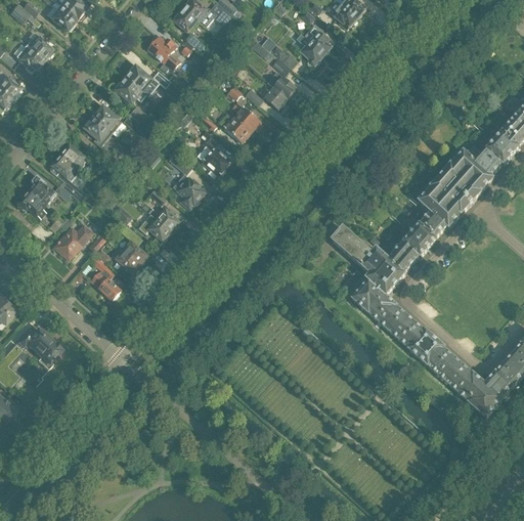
[(44,0),(53,7),(47,14),(50,17),(51,18),(68,32),(77,19),(61,6),(54,0),(44,0)]
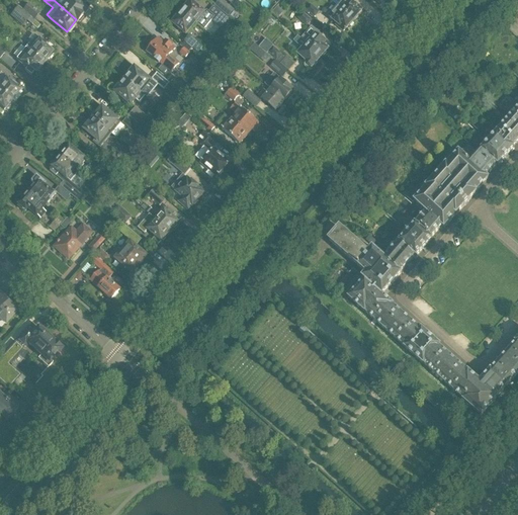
[(54,0),(61,6),(76,19),(77,19),(78,18),(79,19),(83,15),(82,13),(86,8),(77,1),(76,0),(54,0)]
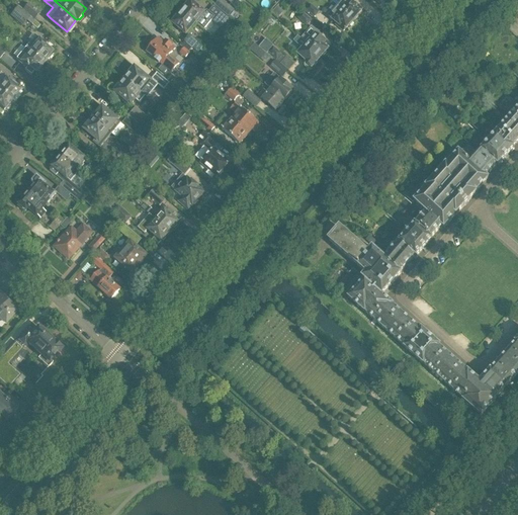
[(183,8),(182,9),(196,21),(203,26),(211,17),(214,13),(208,9),(206,7),(204,9),(203,8),(196,3),(192,0),(190,0),(187,3),(185,3),(183,6),(183,8)]
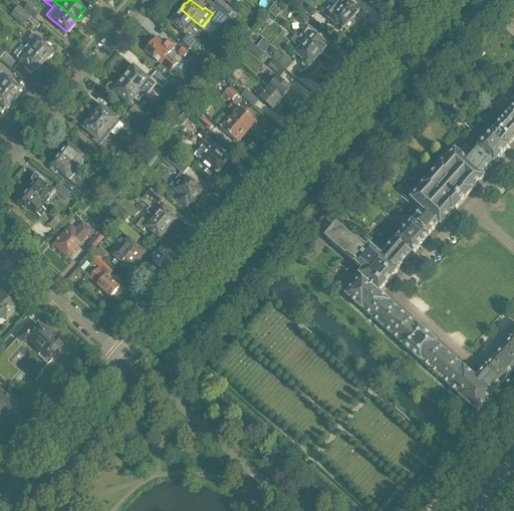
[(215,0),(213,3),(227,14),(232,7),(224,0),(215,0)]
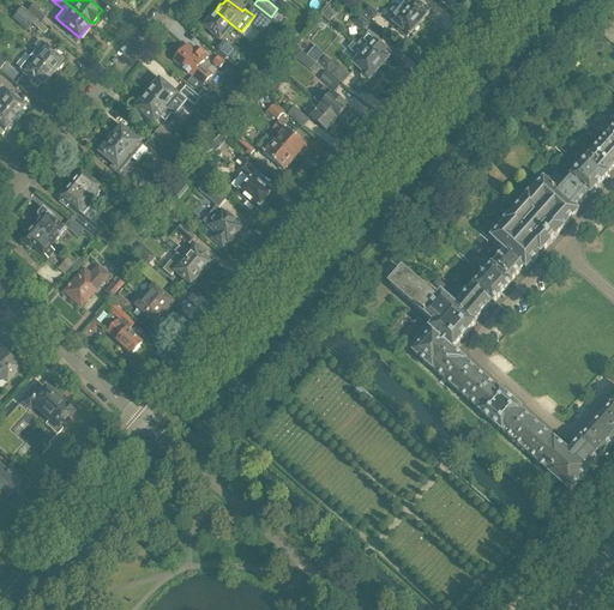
[(405,0),(405,1),(402,6),(419,20),(420,20),(421,20),(425,17),(425,14),(429,8),(427,6),(423,4),(422,5),(417,0),(405,0)]
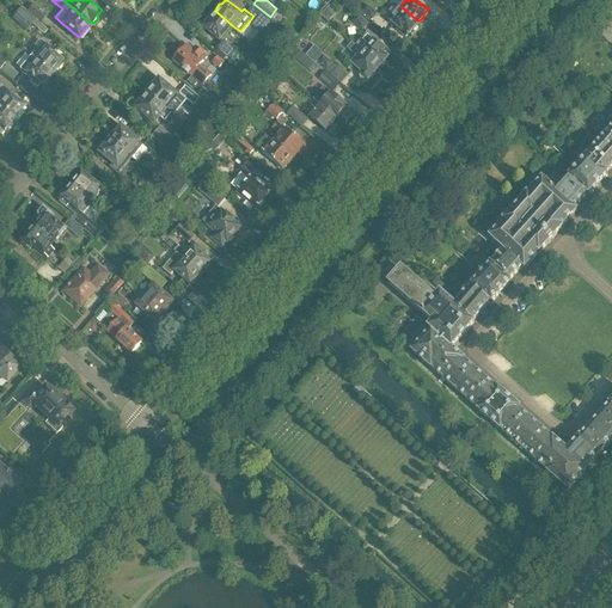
[(34,1),(28,8),(36,17),(41,20),(48,12),(34,1)]
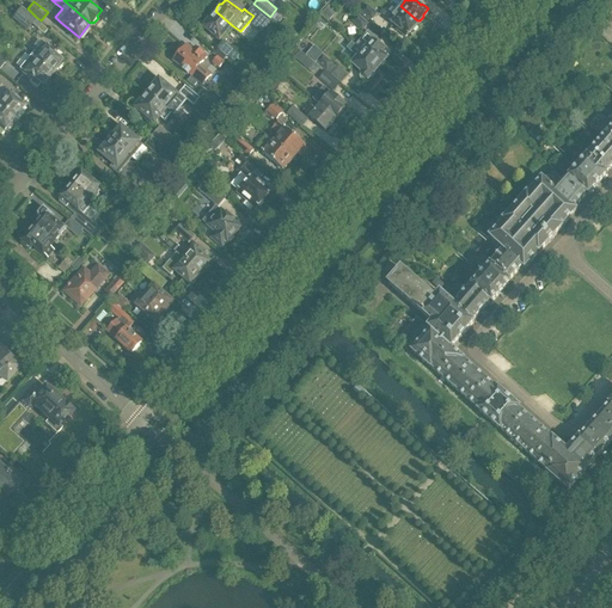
[(372,18),(378,11),(367,1),(361,8),(372,18)]
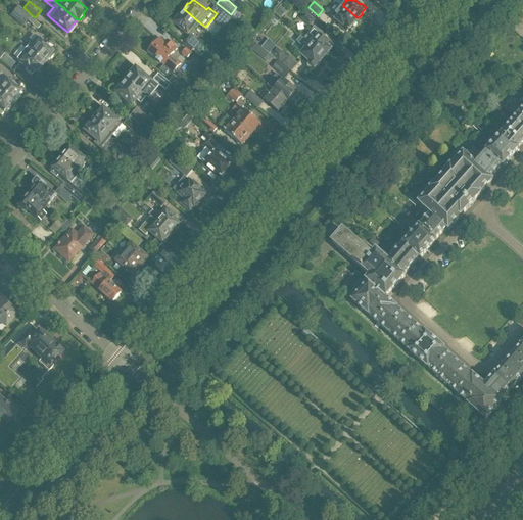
[(18,3),(10,12),(22,24),(31,14),(24,7),(18,3)]
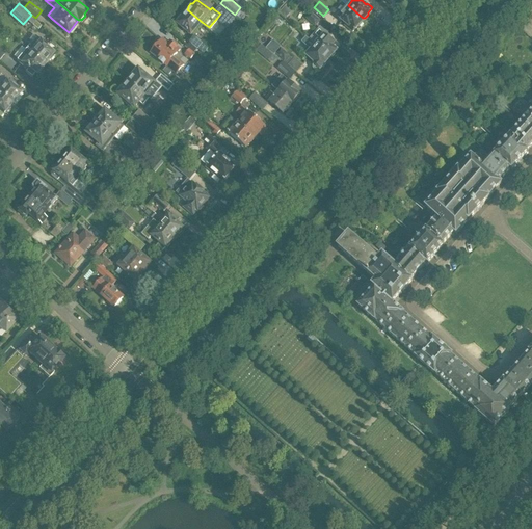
[(219,3),(214,9),(220,14),(230,22),(235,16),(219,3)]
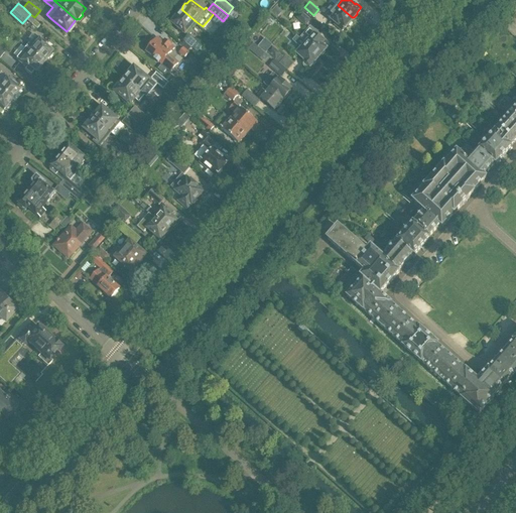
[(329,11),(327,14),(338,23),(337,24),(342,28),(343,29),(348,23),(349,23),(352,19),(352,18),(352,17),(338,5),(333,10),(331,9),(329,11)]
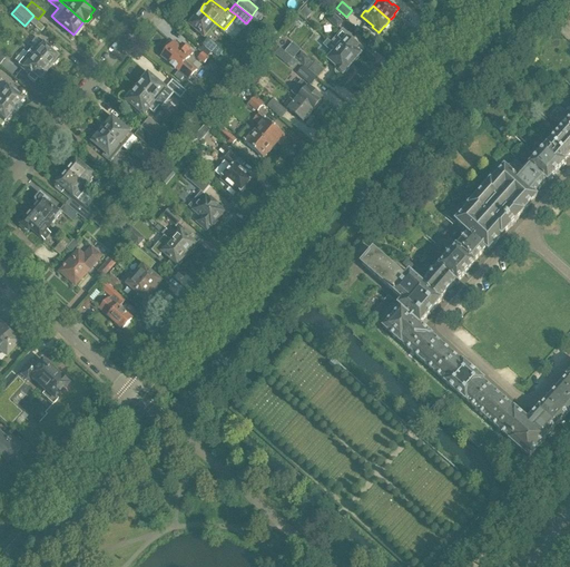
[(196,17),(190,22),(200,31),(206,36),(216,23),(200,10),(200,11),(198,11),(195,15),(196,17)]
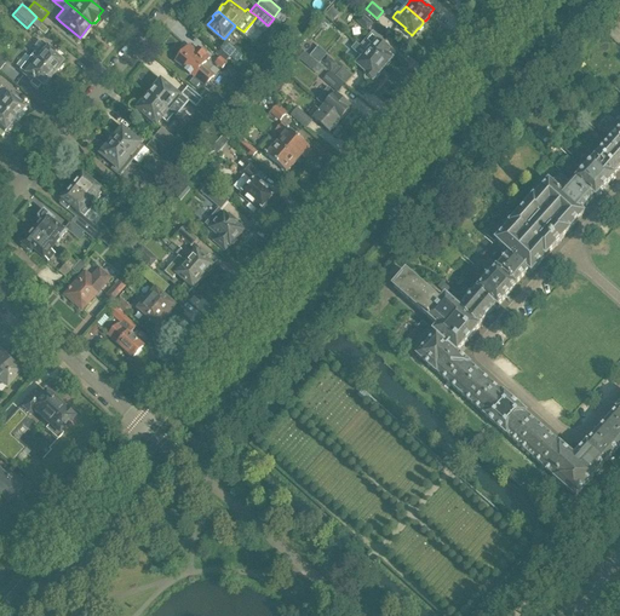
[(362,11),(356,18),(367,28),(373,22),(362,11)]
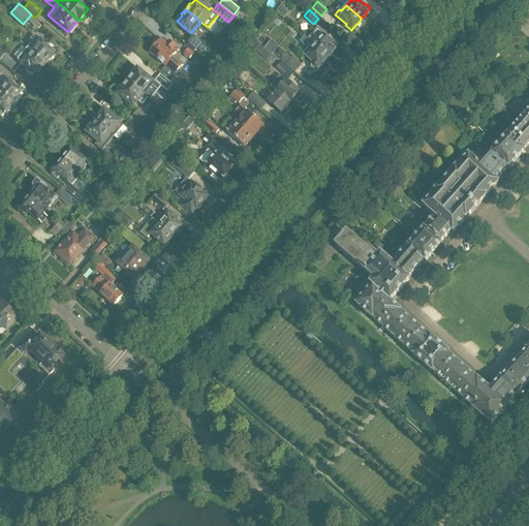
[(36,19),(32,23),(38,27),(41,24),(36,19)]
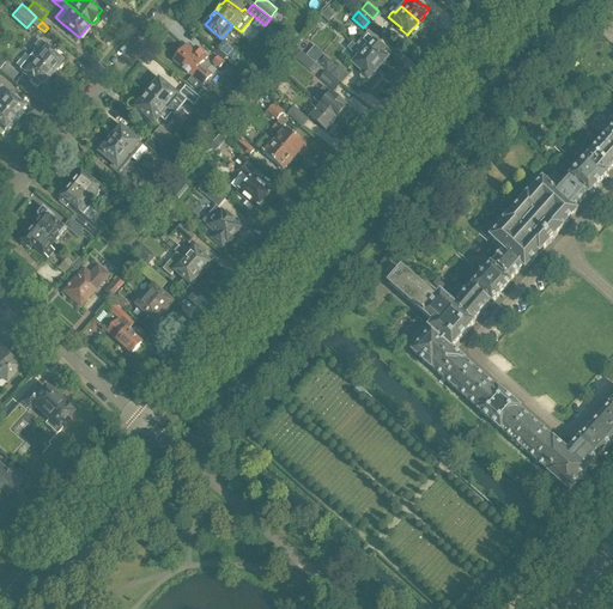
[(369,29),(356,43),(363,49),(381,65),(383,61),(386,61),(389,58),(388,55),(393,50),(383,42),(381,44),(378,41),(381,38),(369,29)]
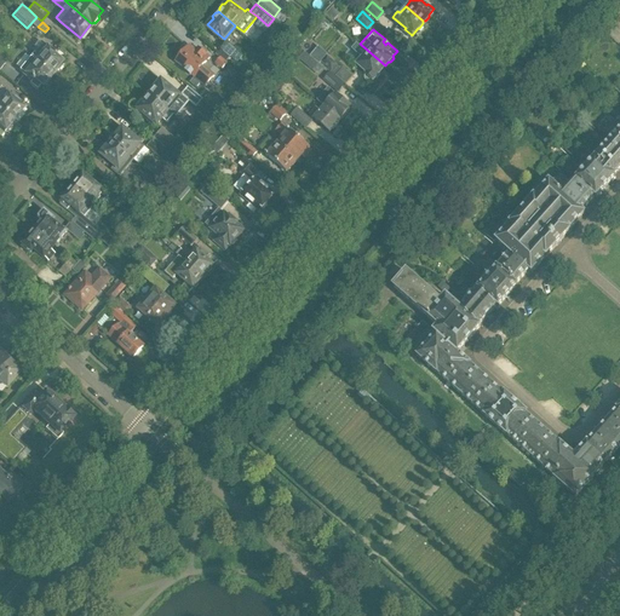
[(35,47),(30,53),(34,56),(53,72),(57,68),(59,68),(62,64),(62,62),(63,59),(61,58),(64,53),(59,50),(58,49),(57,50),(56,51),(47,44),(41,39),(38,39),(34,44),(35,47)]
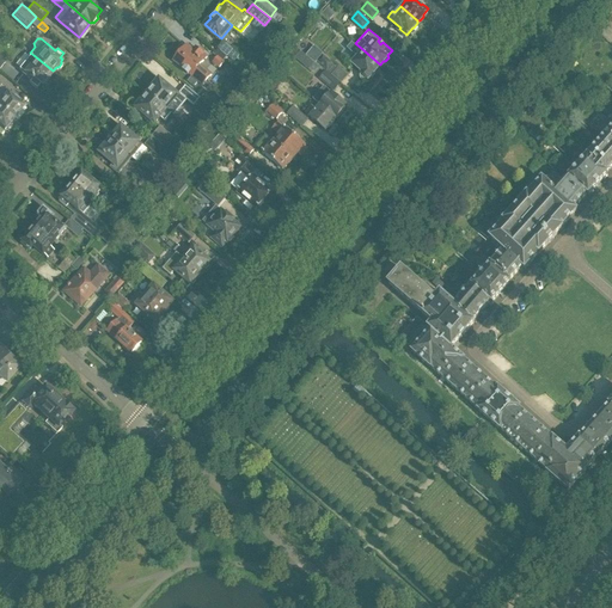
[(224,40),(218,45),(233,60),(239,53),(224,40)]
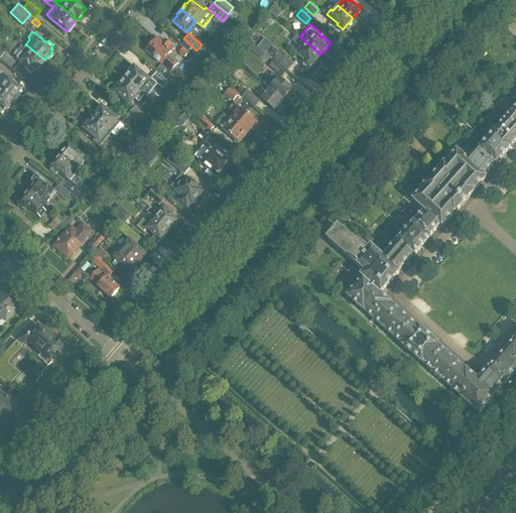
[(297,34),(294,37),(294,38),(294,39),(301,45),(297,51),(305,58),(304,60),(303,60),(303,61),(303,62),(303,63),(303,65),(303,66),(304,66),(304,67),(305,67),(306,67),(307,68),(308,67),(309,67),(310,66),(314,61),(315,61),(318,58),(318,56),(320,54),(305,41),(299,36),(297,34)]
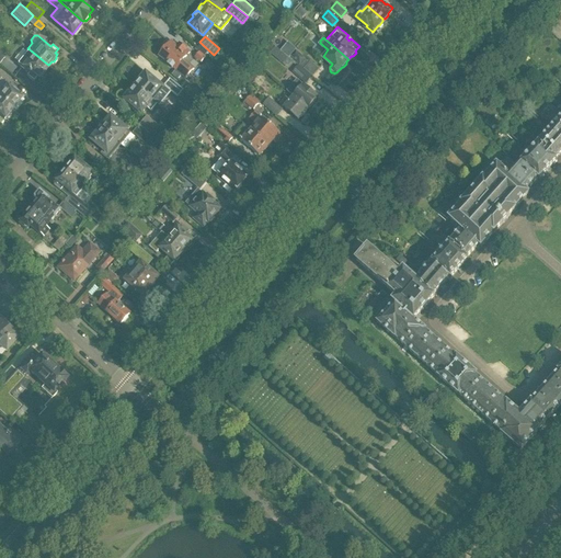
[(170,41),(160,53),(168,60),(167,61),(173,67),(174,65),(175,66),(172,71),(178,76),(182,71),(186,76),(194,66),(187,59),(183,57),(185,54),(190,49),(180,41),(178,43),(174,42),(172,38),(170,41)]
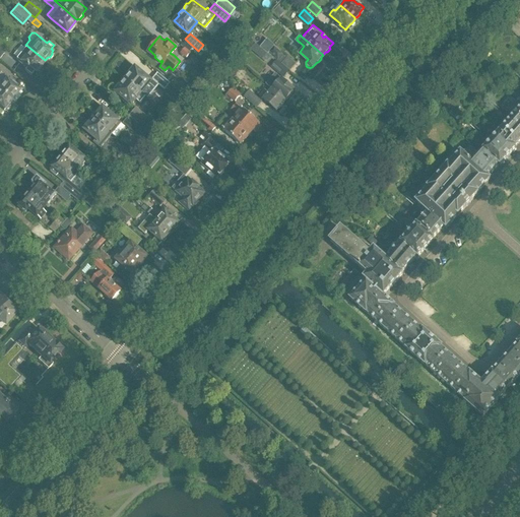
[(262,48),(256,42),(251,47),(258,53),(262,48)]
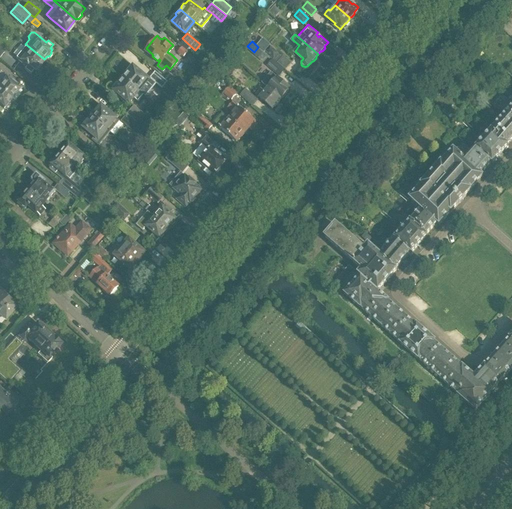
[(270,42),(264,50),(272,57),(273,57),(274,57),(279,50),(270,42)]
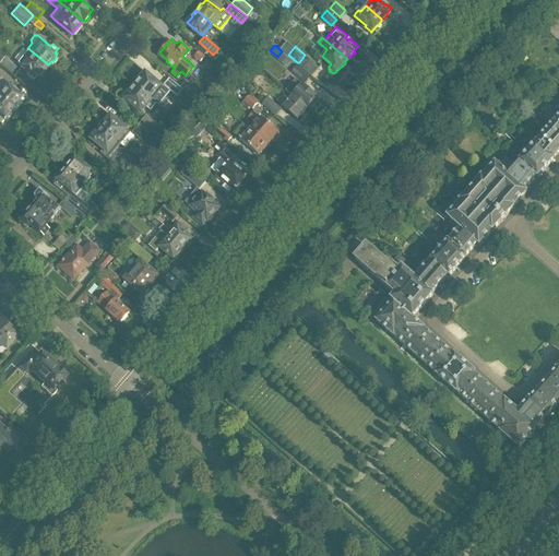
[(27,48),(18,60),(22,64),(24,66),(30,71),(28,72),(27,73),(32,77),(34,78),(36,74),(38,77),(39,74),(42,74),(45,71),(45,69),(48,64),(31,50),(27,48)]
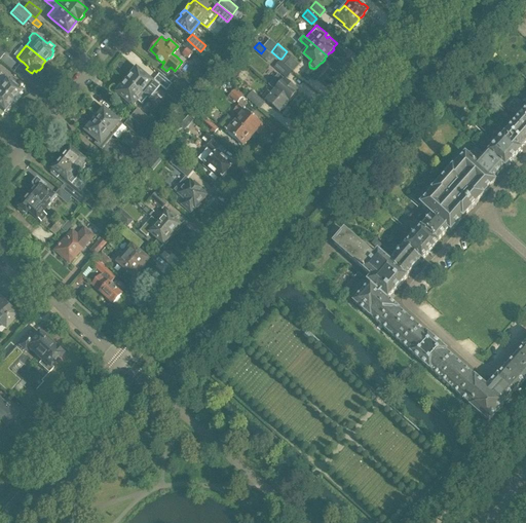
[(186,45),(182,51),(188,55),(193,49),(186,45)]
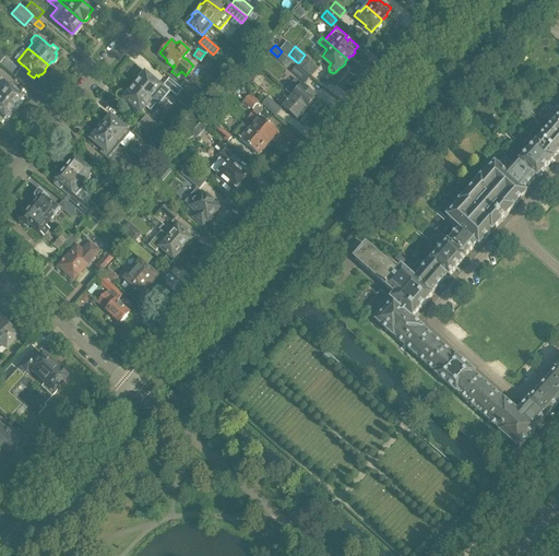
[(297,62),(292,69),(306,81),(312,73),(299,62),(298,62),(297,62)]
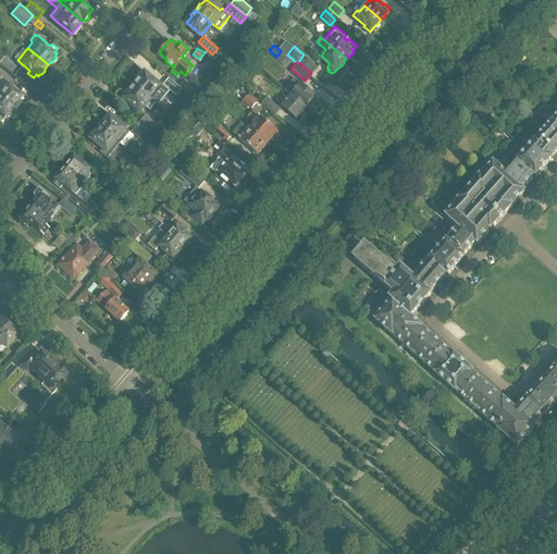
[(135,83),(135,84),(151,97),(156,101),(158,103),(169,90),(161,84),(146,71),(140,77),(138,77),(135,82),(135,83)]
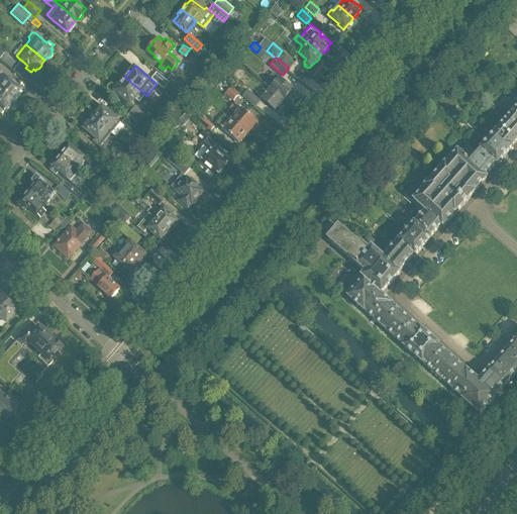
[(164,87),(169,80),(157,70),(150,77),(164,87)]
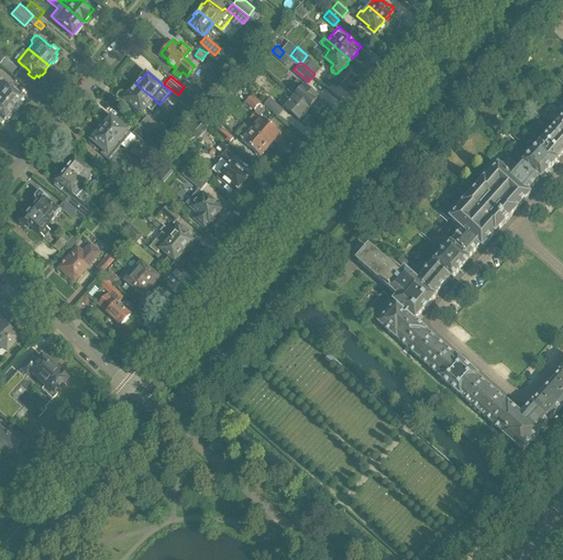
[(288,88),(297,96),(310,107),(320,96),(306,84),(298,77),(288,88)]
